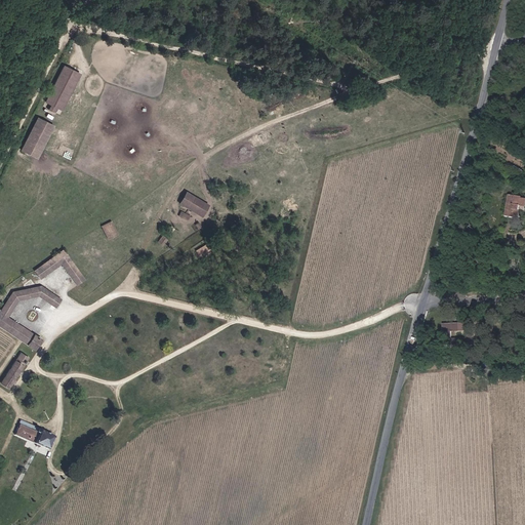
[(47,108),(44,112),(50,115),(52,110),(58,113),(77,77),(59,69),(42,105),(47,108)]
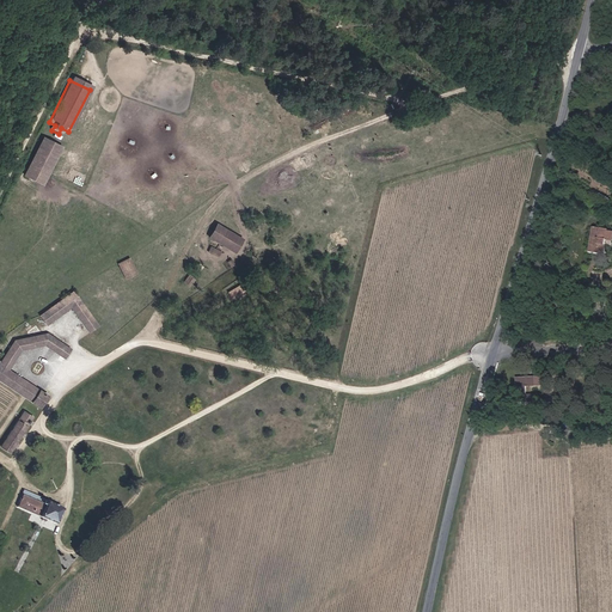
[(59,151),(40,141),(20,179),(40,189),(59,151)]
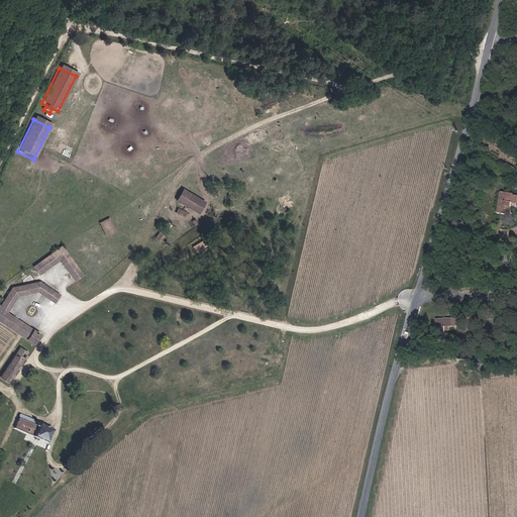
[(496,185),(495,202),(506,203),(506,198),(512,198),(512,186),(496,185)]
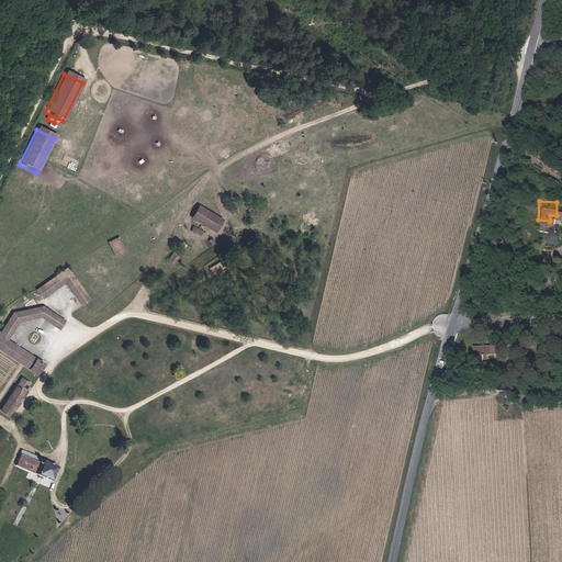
[(224,218),(201,204),(193,217),(217,232),(224,218)]
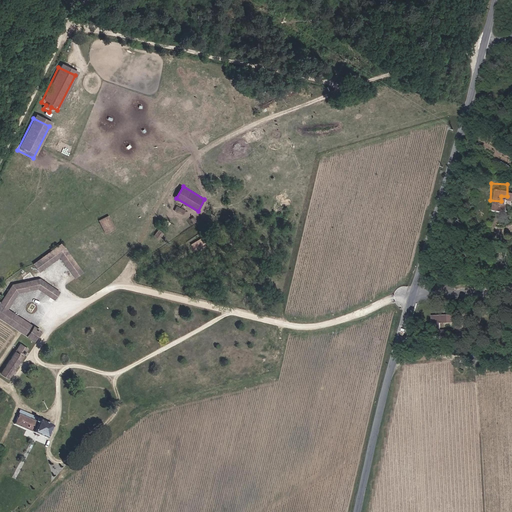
[(183,214),(186,207),(182,205),(181,208),(176,206),(174,211),(183,214)]
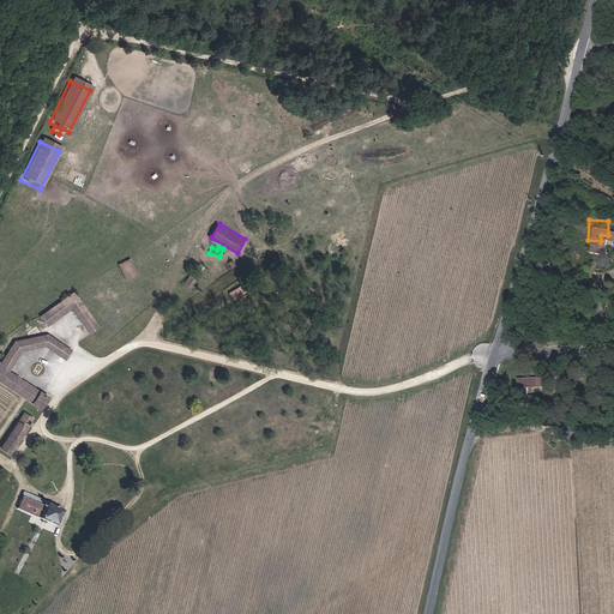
[(140,275),(131,258),(118,264),(127,281),(140,275)]
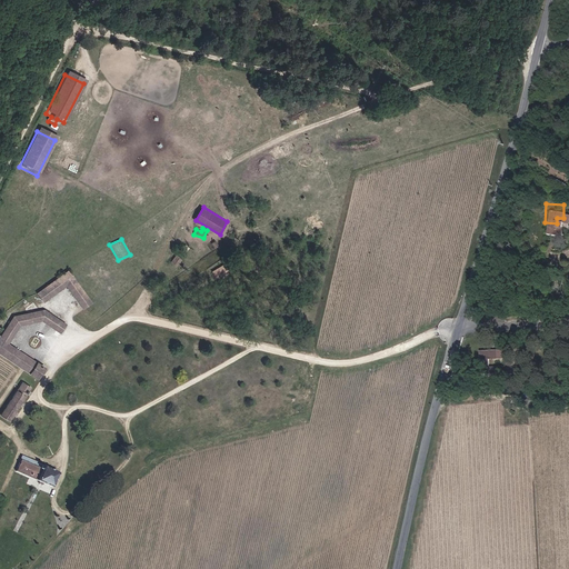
[(186,261),(177,256),(171,262),(180,269),(186,261)]
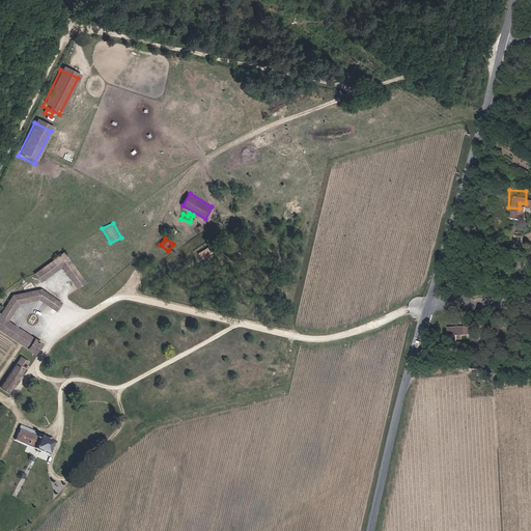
[(201,258),(212,252),(208,246),(197,252),(201,258)]
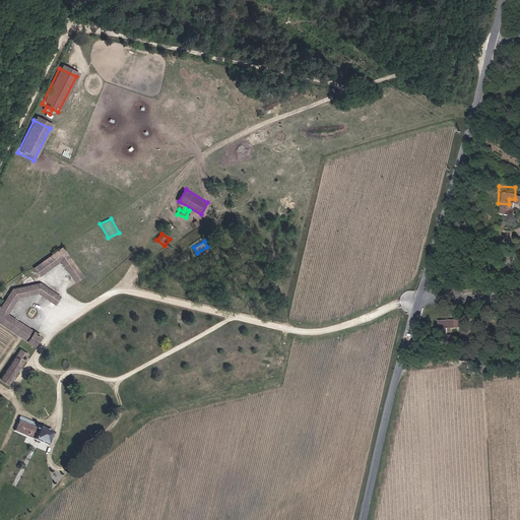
[(63,246),(35,266),(40,274),(61,259),(77,282),(84,277),(63,246)]
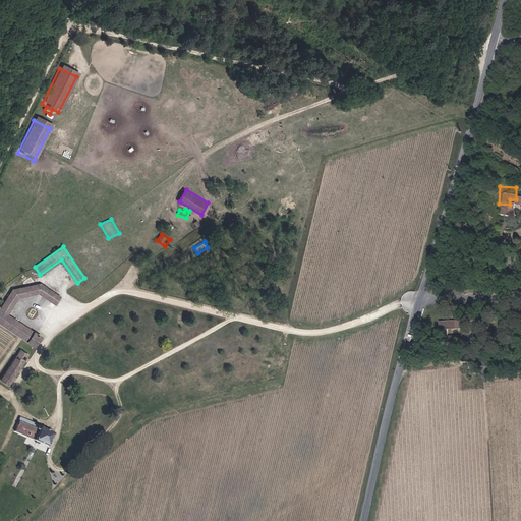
[(12,290),(3,303),(11,309),(18,298),(40,294),(56,304),(61,296),(40,283),(12,290)]
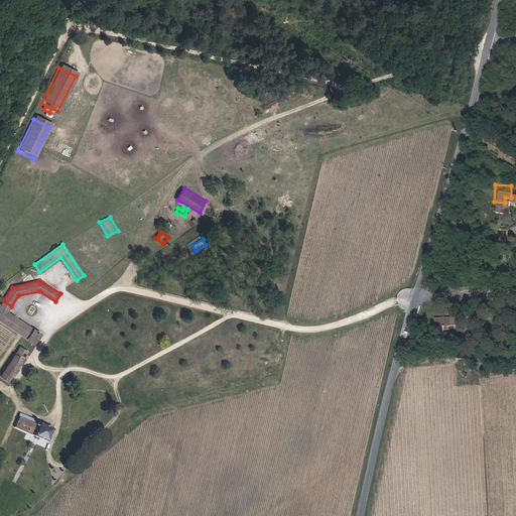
[(11,306),(3,300),(0,305),(0,319),(35,343),(42,333),(8,311),(11,306)]
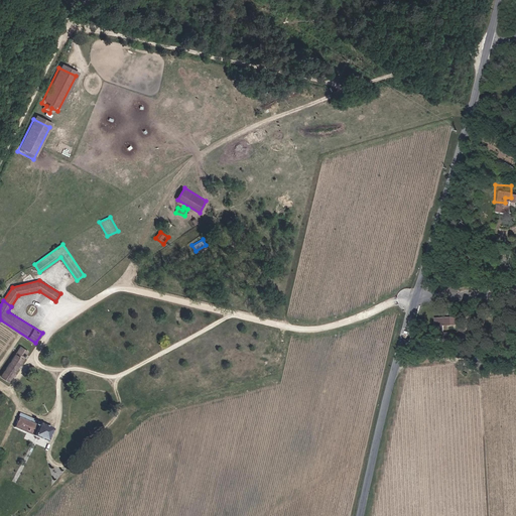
[(462,332),(461,311),(436,311),(437,332),(462,332)]
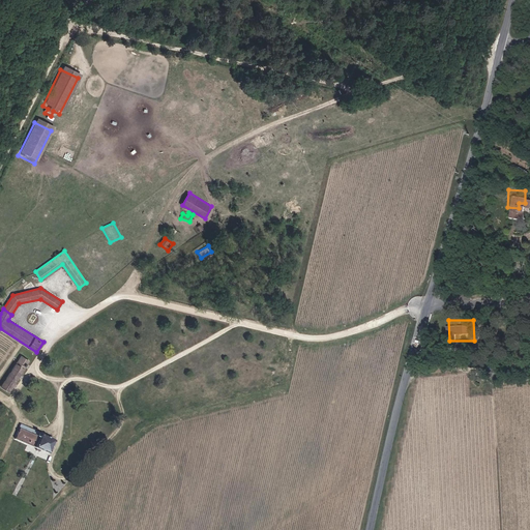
[(22,355),(2,387),(9,391),(29,360),(22,355)]
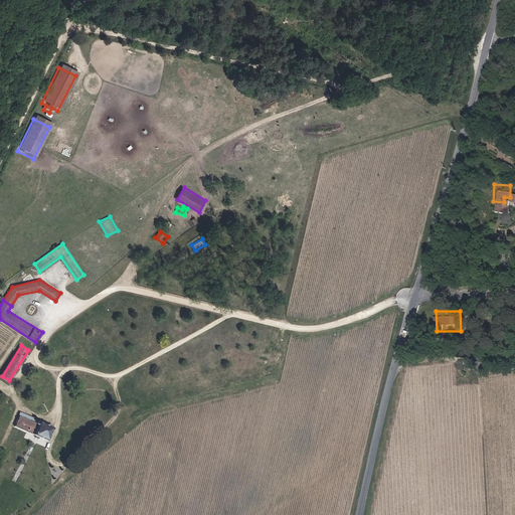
[(14,425),(45,439),(49,430),(17,416),(14,425)]
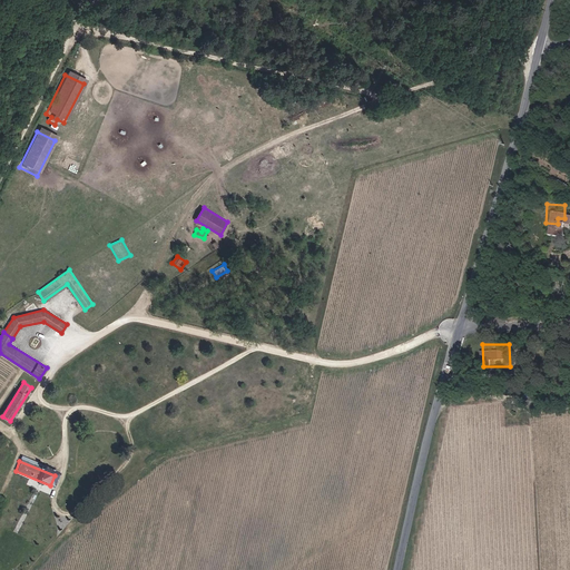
All buildings are outlined.
